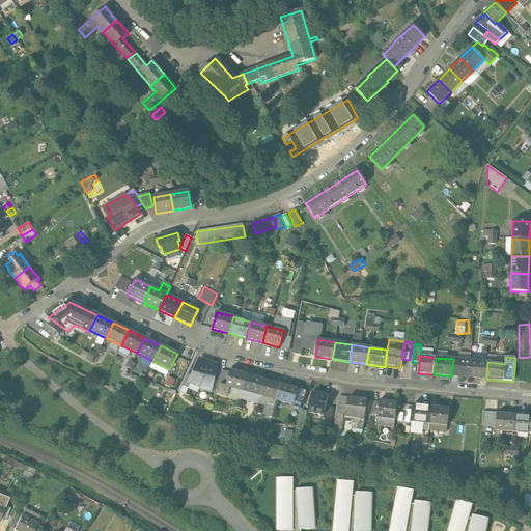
[(470,361),(453,359),(451,376),(469,378),(470,361)]
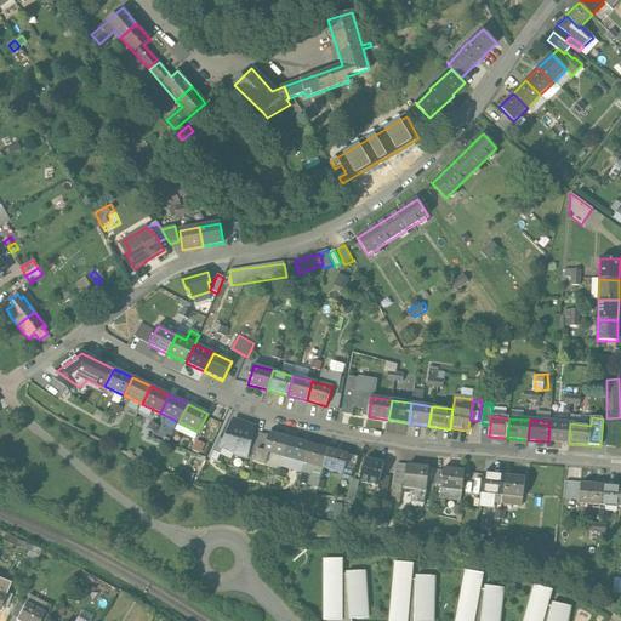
[(249,450),(254,432),(255,428),(235,422),(226,442),(223,449),(221,455),(232,459),(234,454),(246,457),(249,450)]
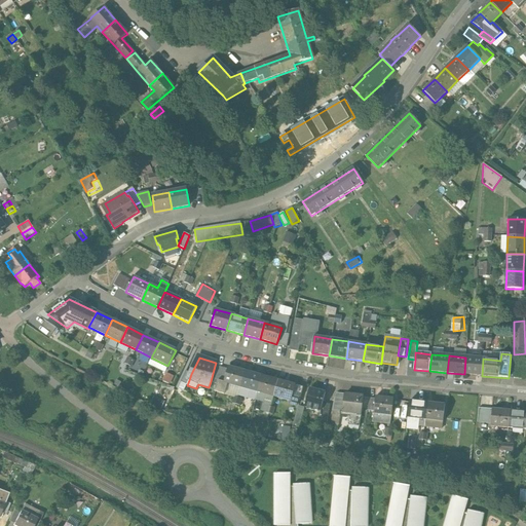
[(483,359),(465,358),(464,374),(482,376),(483,359)]
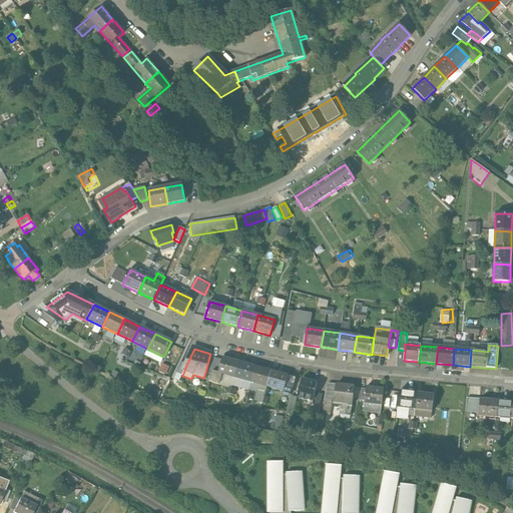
[(512,351),(503,350),(502,369),(512,370),(512,351)]
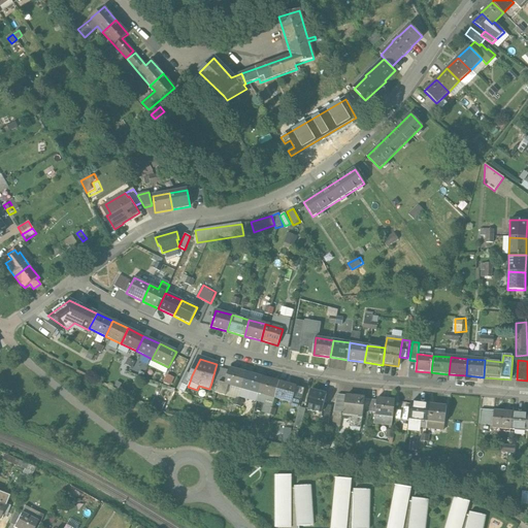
[(228,371),(216,367),(211,383),(218,385),(217,388),(227,391),(228,386),(225,385),(228,371)]
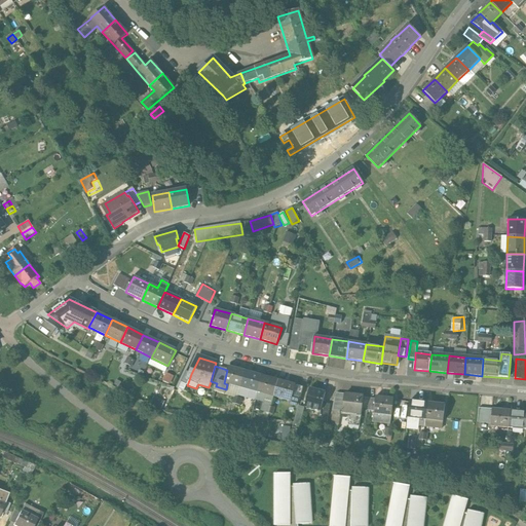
[(245,371),(228,367),(227,370),(224,383),(227,384),(240,387),(245,371)]
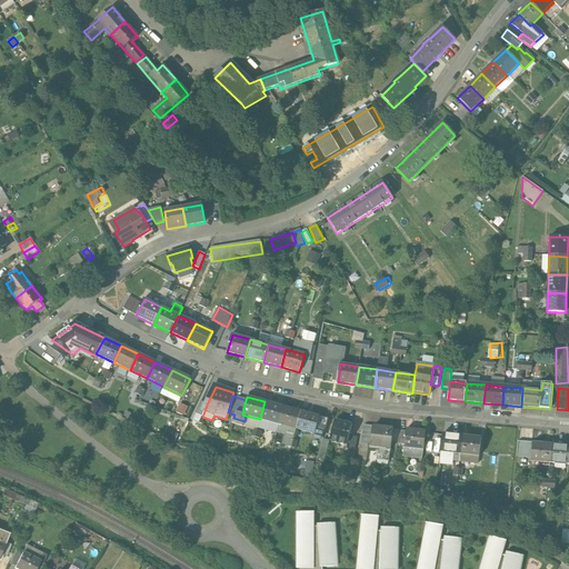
[(205,411),(207,405),(201,401),(196,413),(202,417),(205,411)]
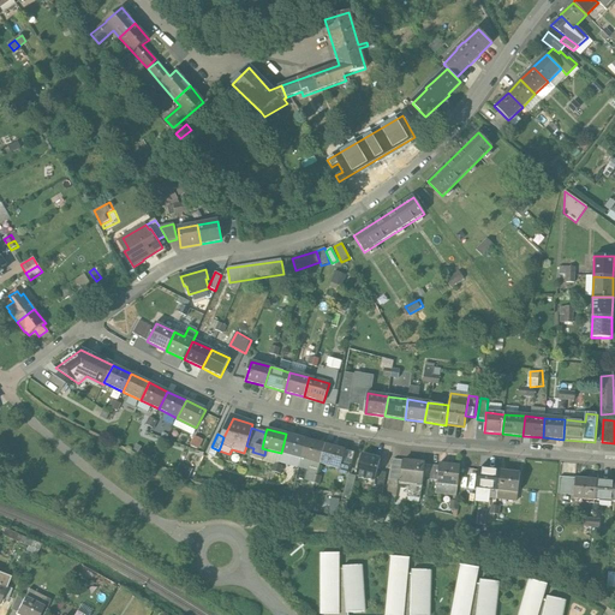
[(306,439),(286,434),(281,453),(300,459),(306,439)]
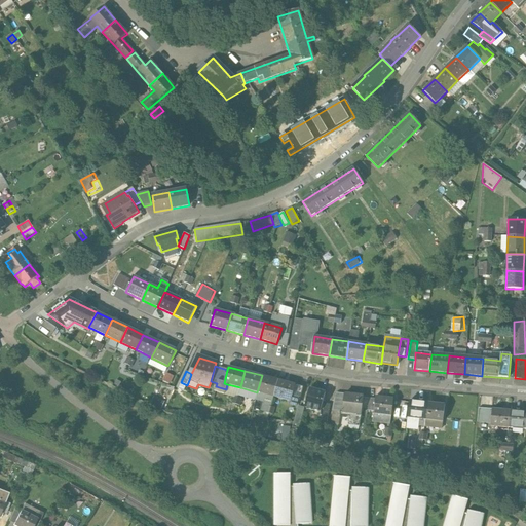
[(278,380),(262,375),(257,392),(274,397),(278,380)]
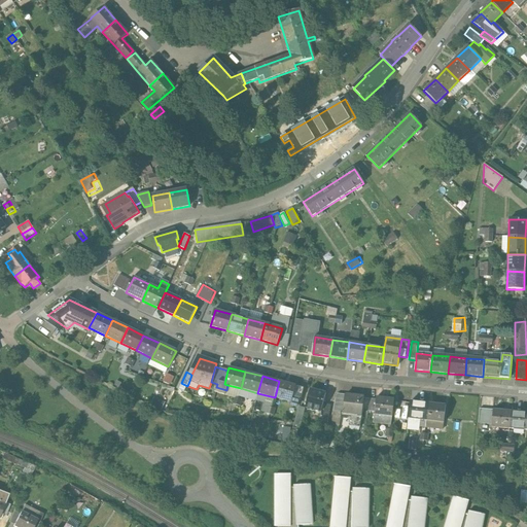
[(296,385),(279,381),(275,397),(291,402),(293,396),(296,385)]
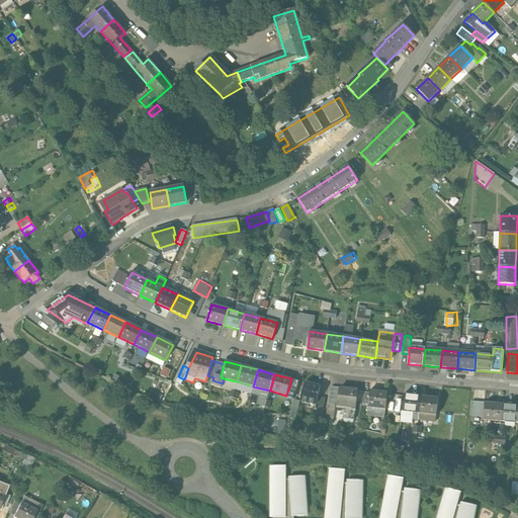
[(299,380),(291,378),(288,390),(296,392),(299,380)]
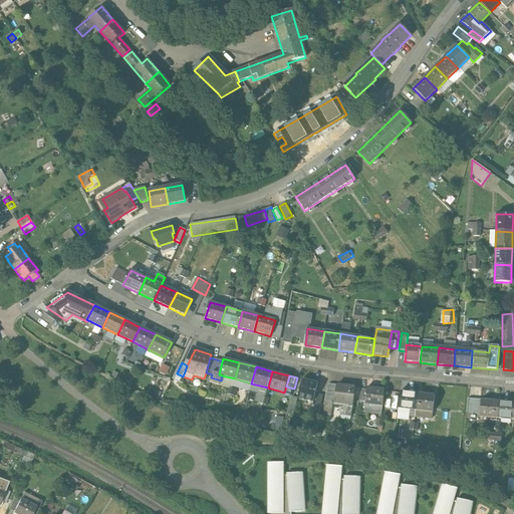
[(318,383),(302,379),(298,397),(313,402),(318,383)]
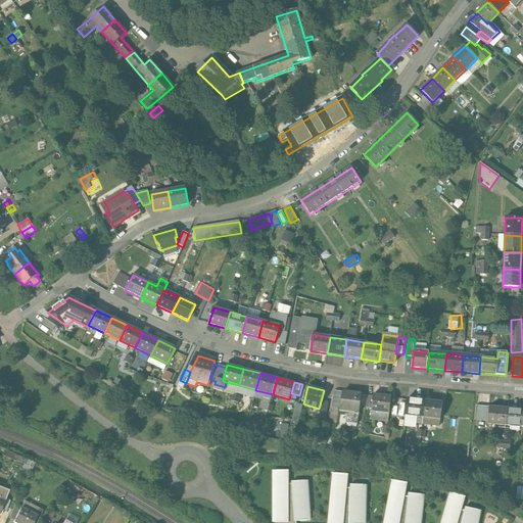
[(343,391),(335,390),(331,409),(338,410),(341,410),(343,391)]
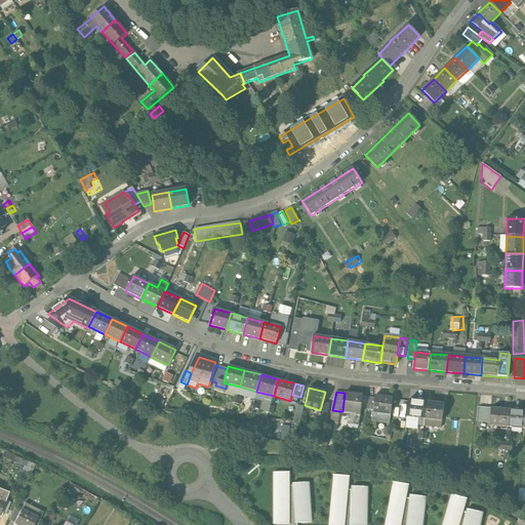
[(363,396),(345,393),(342,411),(339,411),(338,415),(349,416),(349,425),(359,426),(363,396)]
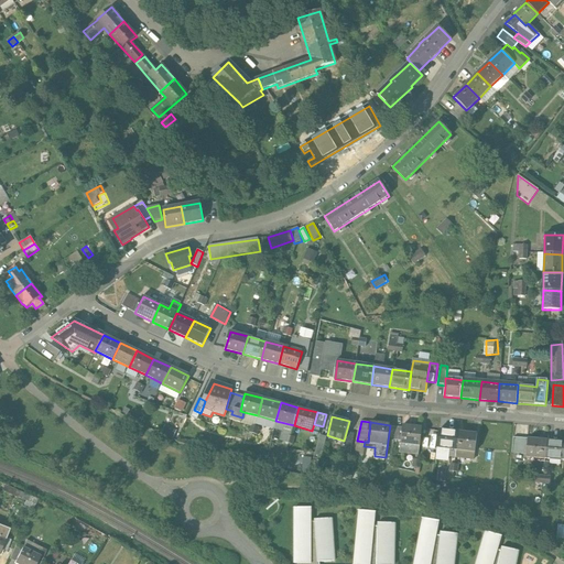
[(422,429),(403,425),(402,429),(401,442),(401,444),(420,446),(422,429)]
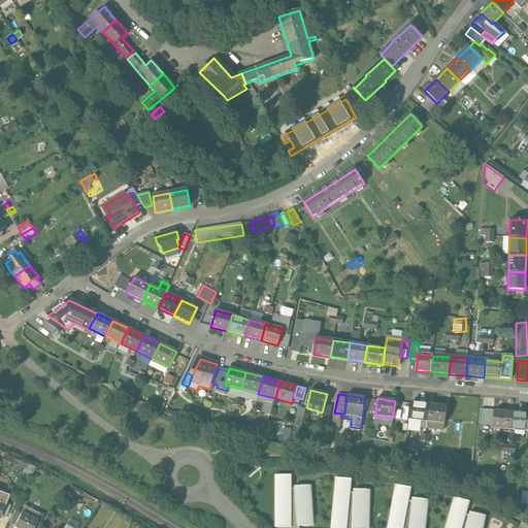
[(429,405),(411,403),(409,420),(427,422),(429,405)]
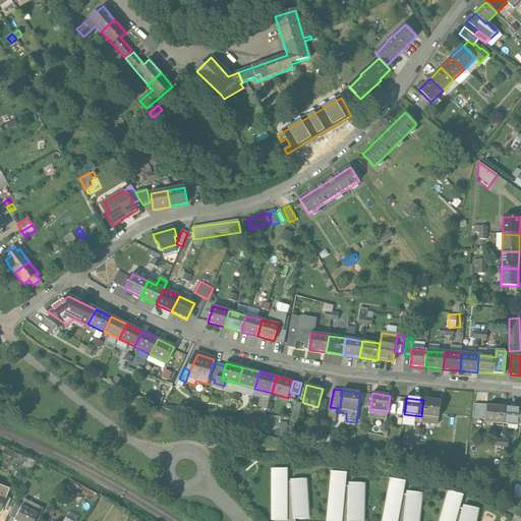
[(441,402),(423,400),(421,416),(439,418),(441,402)]
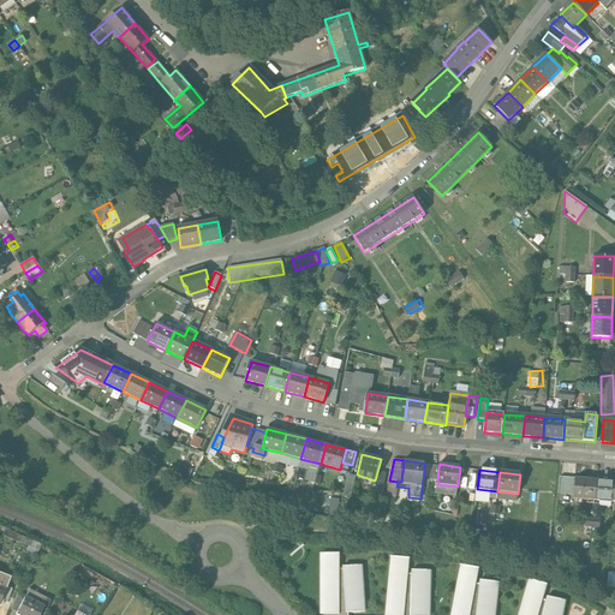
[(356,478),(348,476),(344,494),(351,495),(356,478)]
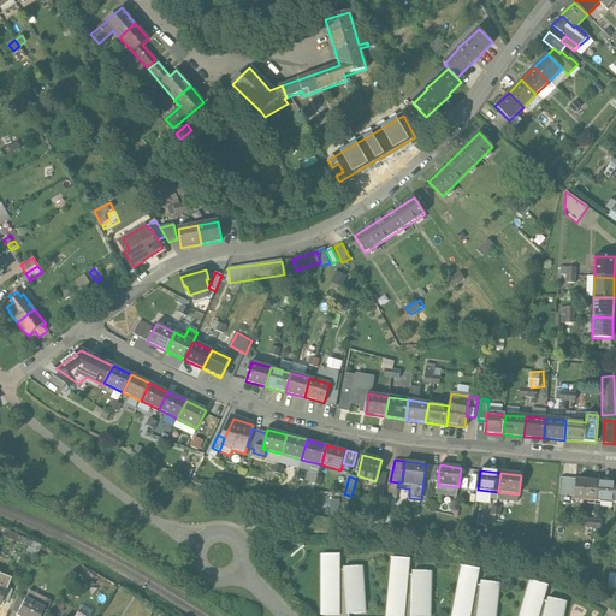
[(576,480),(561,478),(560,496),(575,497),(576,480)]
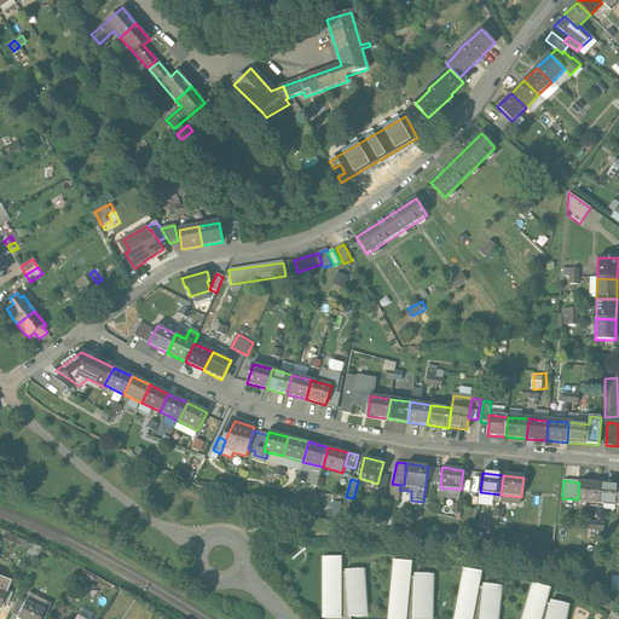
[(600,484),(579,482),(578,499),(578,502),(599,504),(600,484)]
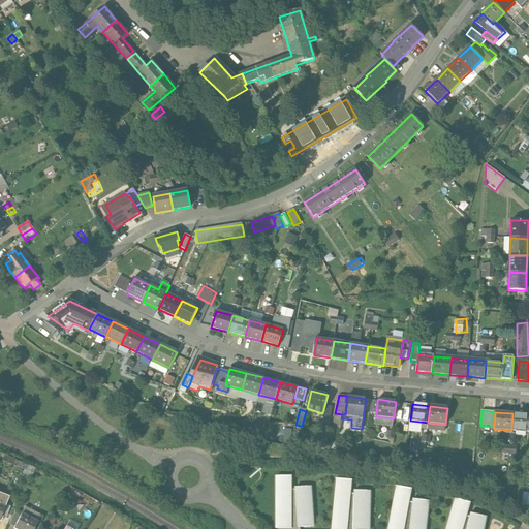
[(528,425),(528,414),(512,413),(511,431),(528,432),(528,425)]
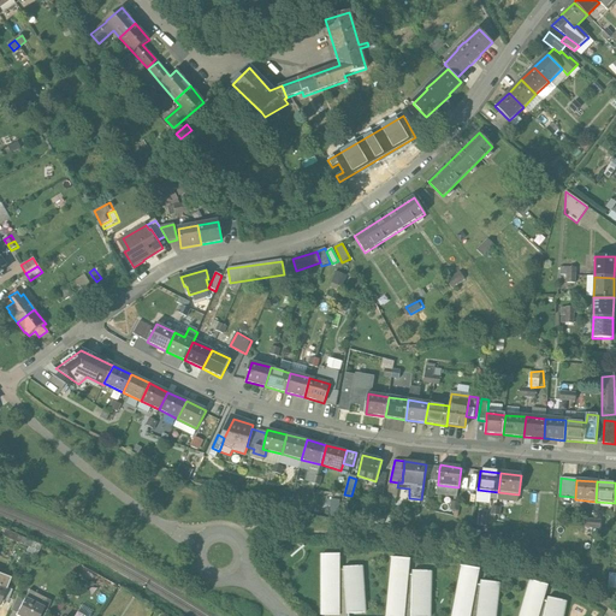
[(394,486),(391,493),(400,496),(402,489),(394,486)]
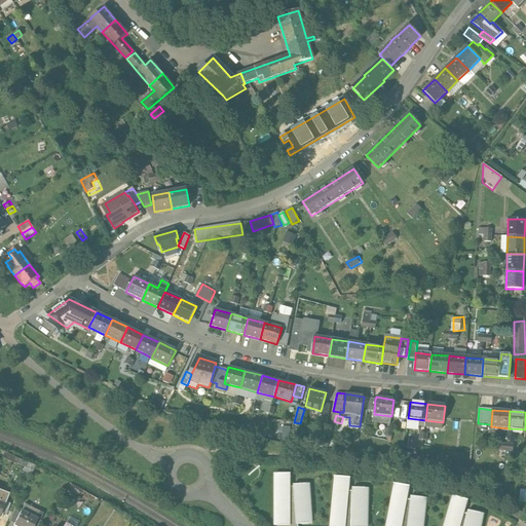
[(328,418),(322,417),(320,429),(326,430),(328,418)]
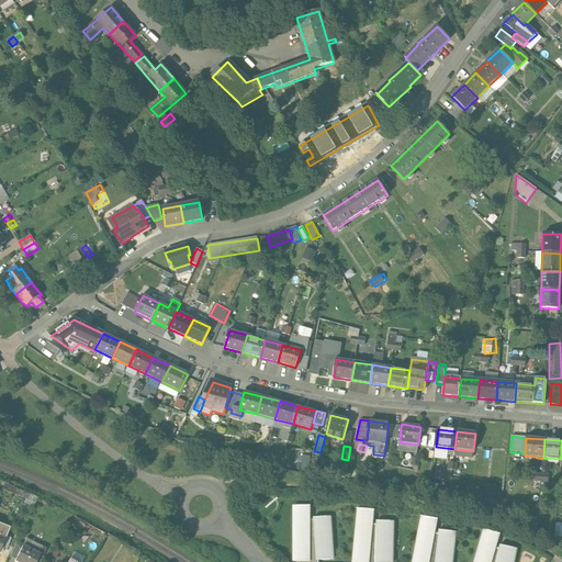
[(451,561),(456,532),(452,532),(439,530),(438,535),(435,534),(438,519),(424,517),(422,517),(412,561),(392,561),(393,523),(391,521),(390,521),(377,521),(377,525),(373,525),(374,510),(360,509),(358,509),(352,561),(317,561),(318,561),(330,560),(334,560),(330,517),(327,517),(313,518),(314,520),(311,520),(311,506),(296,506),(293,506),(293,561),(514,561),(516,550),(514,549),(499,546),(499,550),(496,549),(501,535),(486,531),(484,530),(474,561),(451,561)]
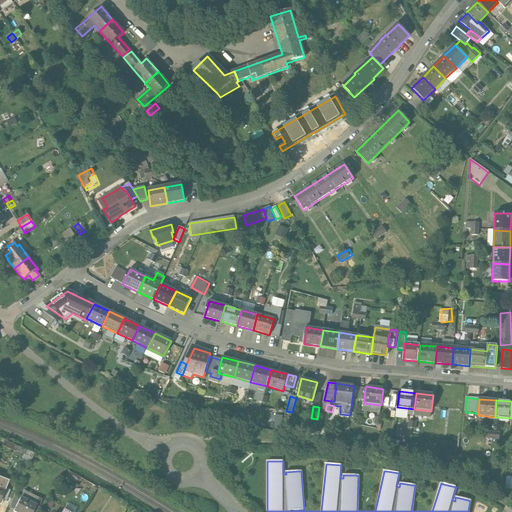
[(23,490),(13,511),(14,511),(32,511),(35,508),(37,510),(42,499),(23,490)]
